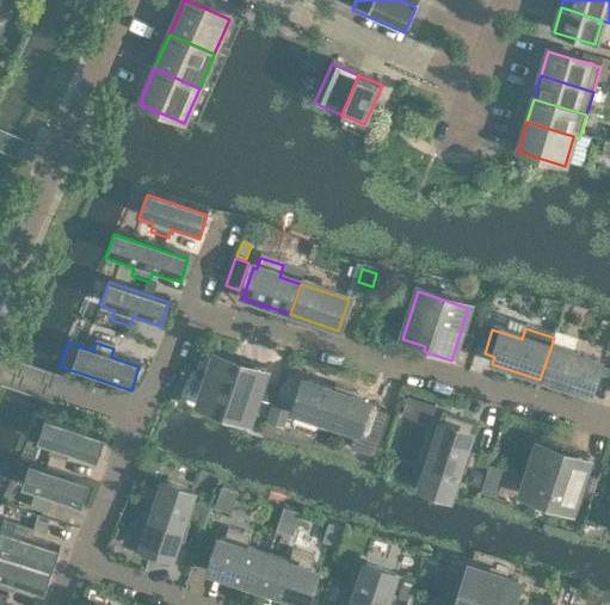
[(587,396),(598,365),(550,349),(540,380),(587,396)]
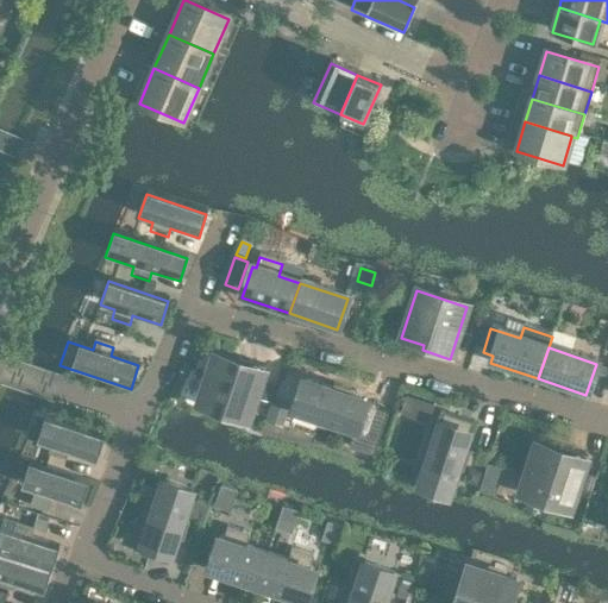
[(198,404),(248,421),(265,369),(238,360),(237,364),(213,357),(198,404)]
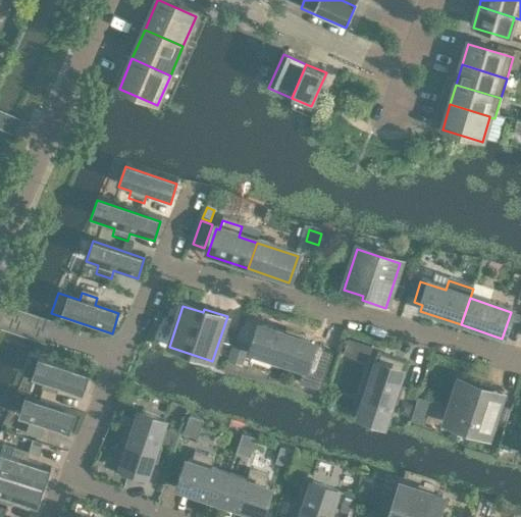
[(520,318),(515,316),(512,324),(520,326),(520,318)]
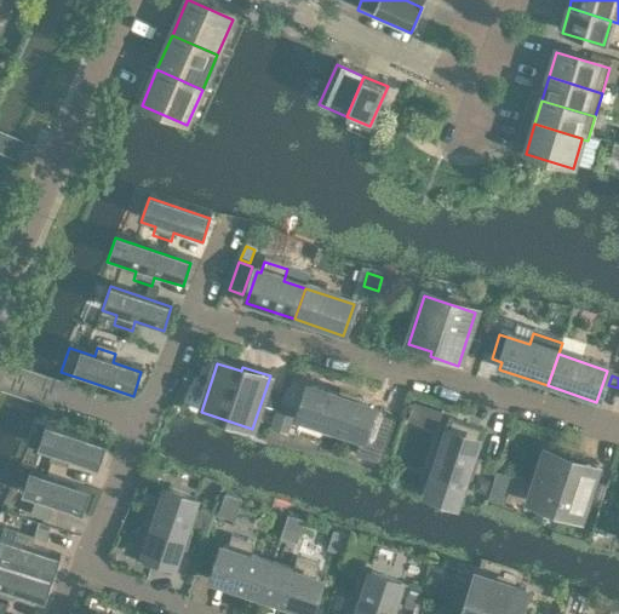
[(309,390),(299,420),(327,430),(325,435),(343,441),(344,435),(360,440),(354,458),(380,466),(394,423),(383,419),(385,414),(354,405),(356,399),(339,394),(337,399),(309,390)]
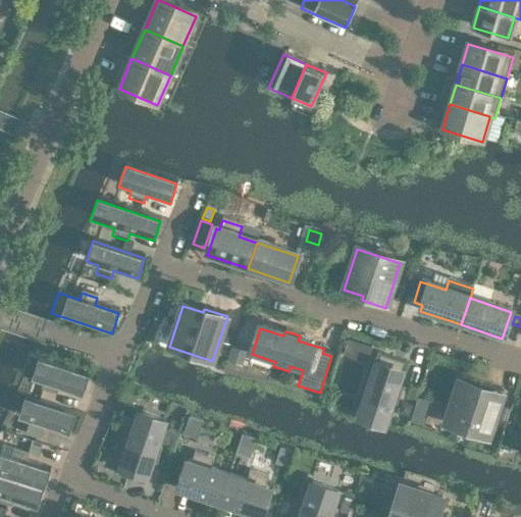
[(222,331),(218,345),(230,349),(235,335),(222,331)]
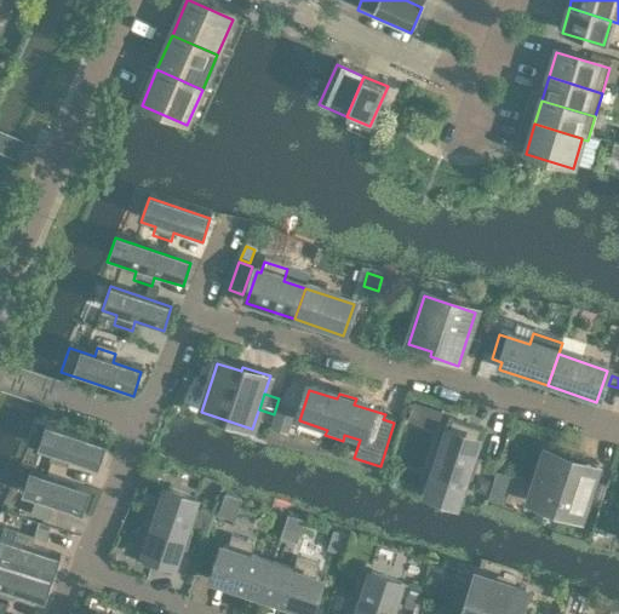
[(105,447),(34,423),(26,447),(51,455),(49,465),(67,471),(69,462),(98,471),(105,447)]
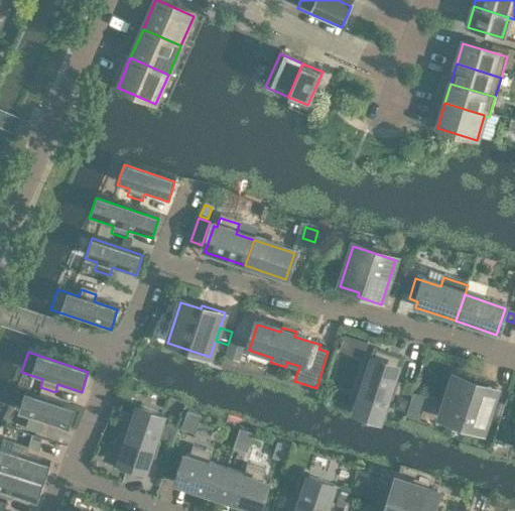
[(234,354),(229,352),(226,361),(231,363),(237,365),(240,356),(234,354)]
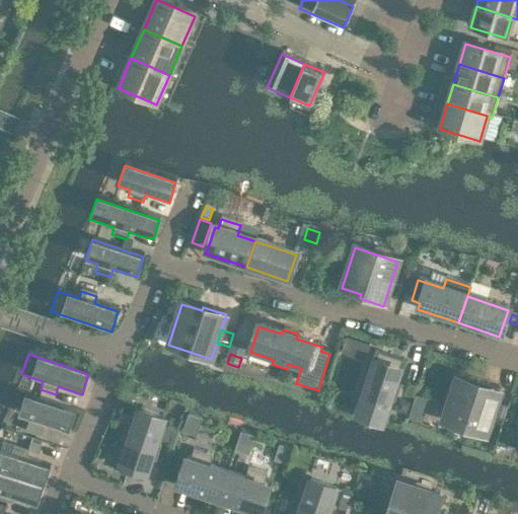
[(377,354),(369,377),(365,376),(360,390),(364,391),(357,416),(382,424),(389,400),(394,401),(399,387),(394,386),(402,362),(377,354)]
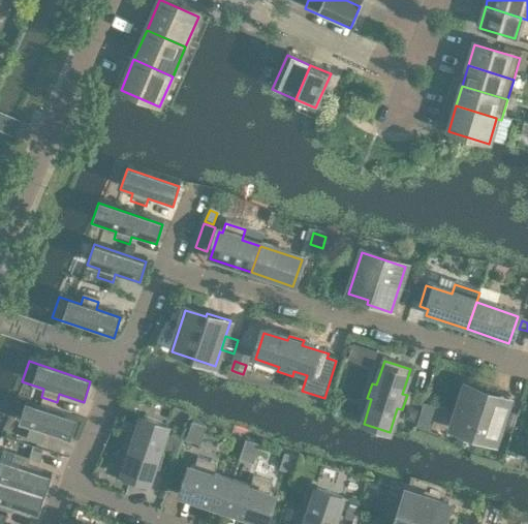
[(485,394),(465,388),(452,429),(494,443),(509,398),(486,390),(485,394)]
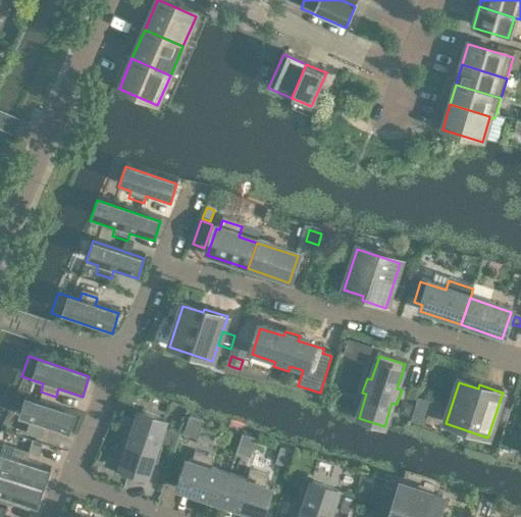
[(24,398),(17,418),(30,422),(28,429),(24,436),(41,442),(43,434),(45,427),(69,435),(75,415),(24,398)]
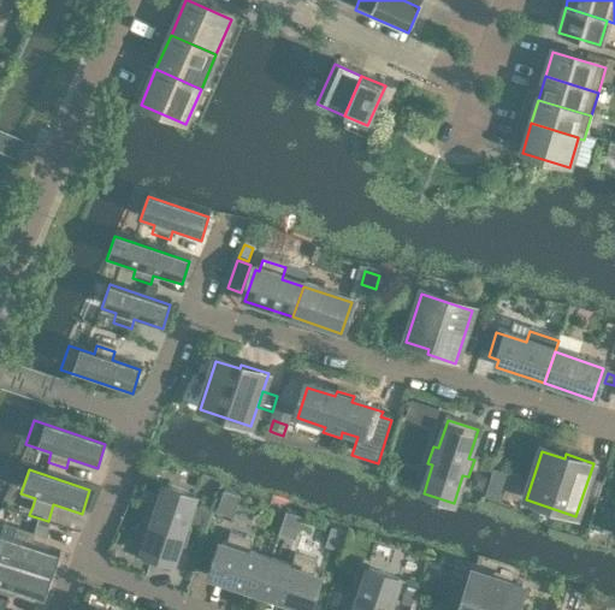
[(194,501),(164,491),(154,519),(149,516),(143,534),(148,536),(140,563),(170,574),(179,545),(184,548),(190,531),(184,528),(194,501)]
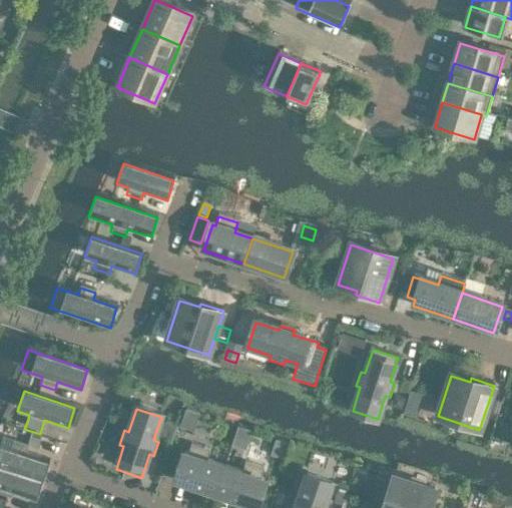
[(199,417),(185,412),(179,430),(193,435),(199,417)]
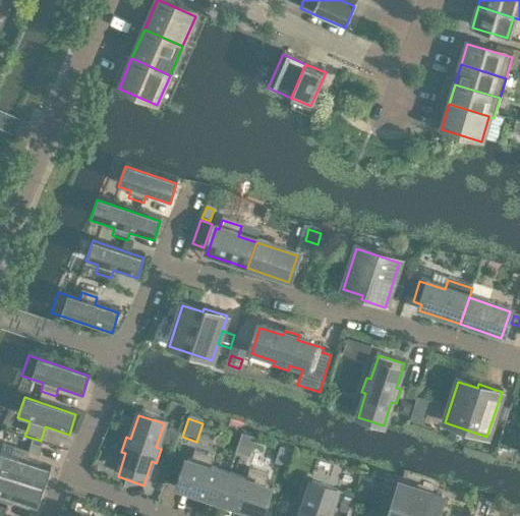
[(166,432),(161,446),(174,450),(178,436),(166,432)]
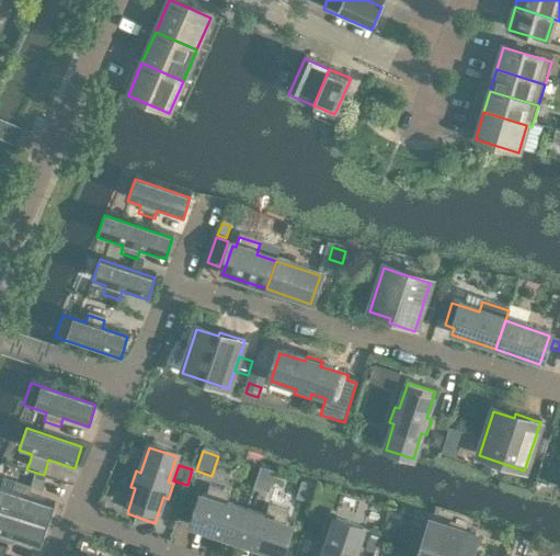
[(275,475),(260,469),(253,491),(267,496),(275,475)]
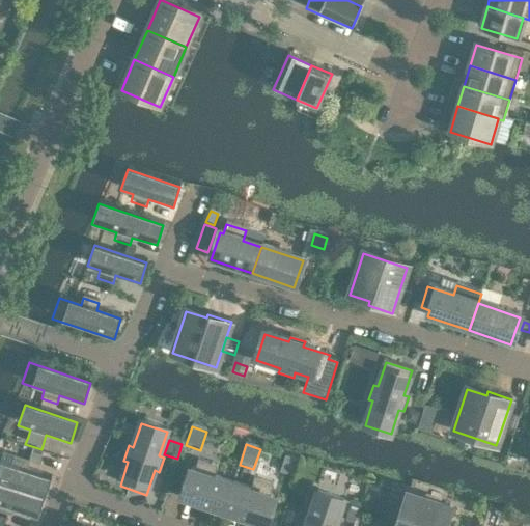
[(31,451),(28,463),(29,463),(39,466),(43,455),(31,451)]
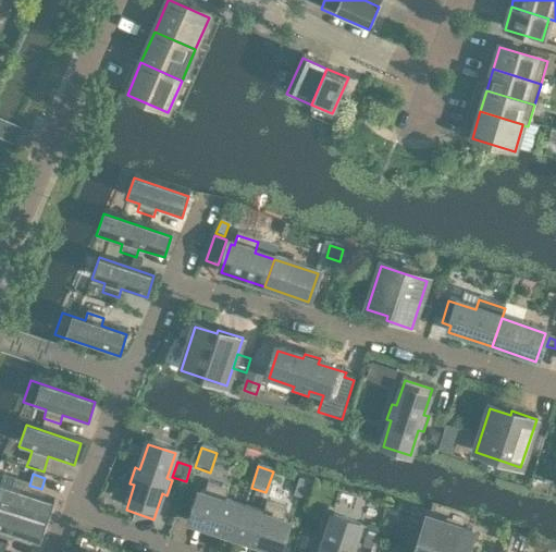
[(47,523),(53,503),(28,494),(31,486),(29,486),(14,480),(12,489),(0,483),(0,507),(46,524),(47,523)]
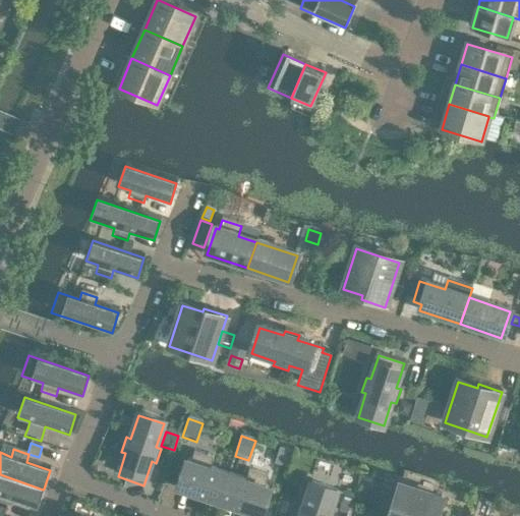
[(210,469),(214,460),(193,453),(190,463),(187,462),(178,489),(219,502),(228,475),(210,469)]
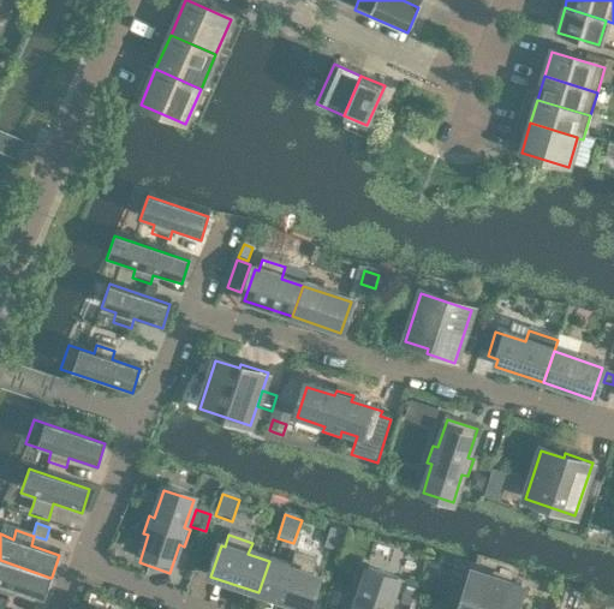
[(307,608),(317,578),(313,575),(317,565),(293,556),(290,568),(269,561),(258,592),(303,608),(307,608)]
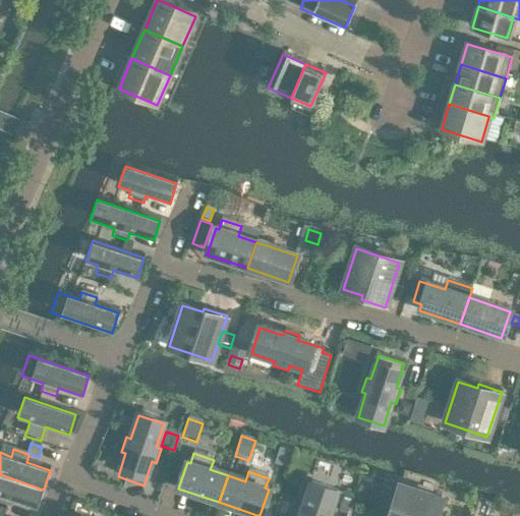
[(0,504),(10,508),(13,501),(37,509),(43,490),(0,474),(0,504)]
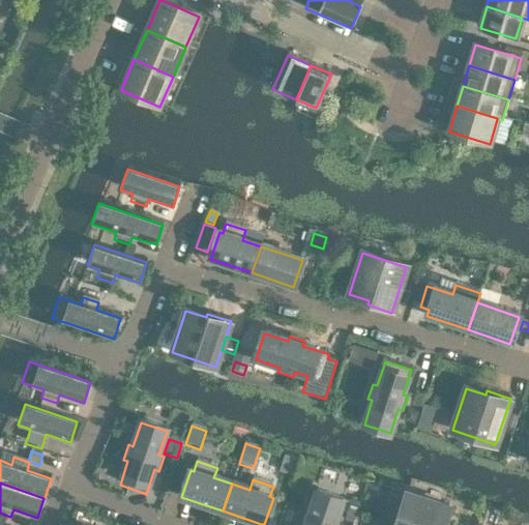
[(334,524),(342,500),(316,492),(309,516),(303,515),(300,524),(334,524)]
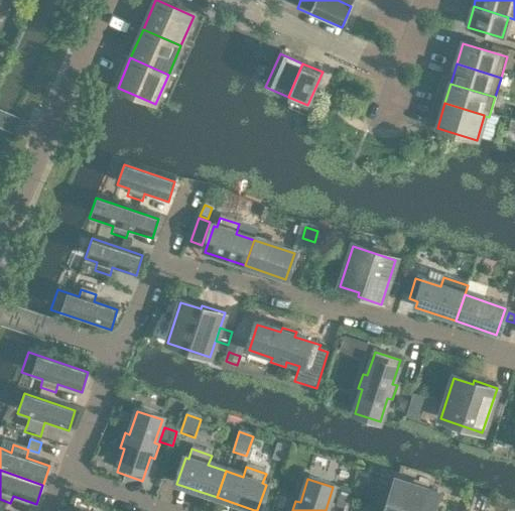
[(436,495),(396,481),(386,510),(431,510),(436,495)]
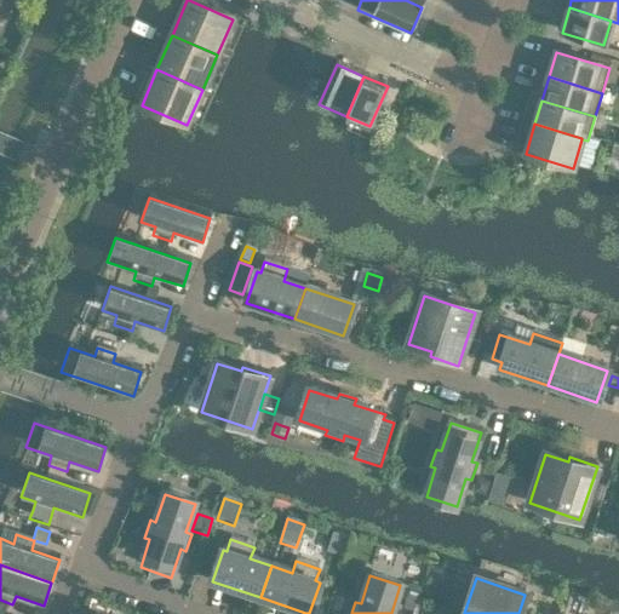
[(407,597),(402,612),(406,613),(413,613),(417,601),(407,597)]
